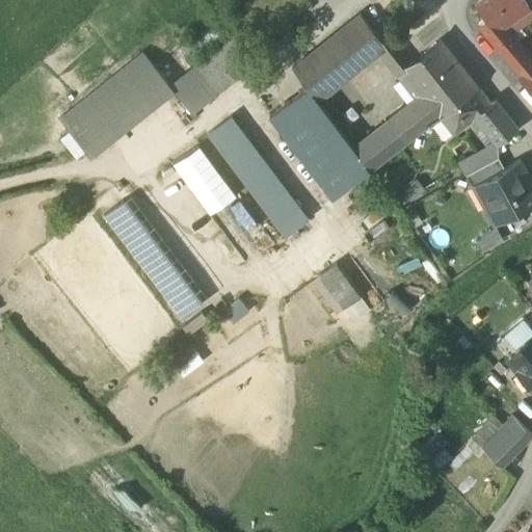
[(524,0),(478,0),(476,2),(485,18),(478,25),(487,35),(504,24),(529,7),(524,0)]
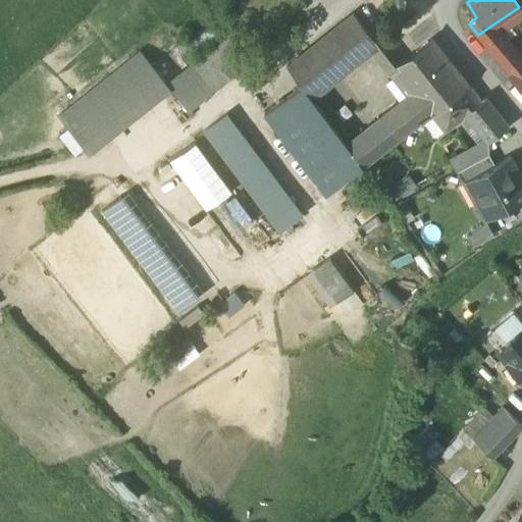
[(354,14),(286,67),(299,86),(300,86),(309,98),(333,79),(377,44),(354,14)]
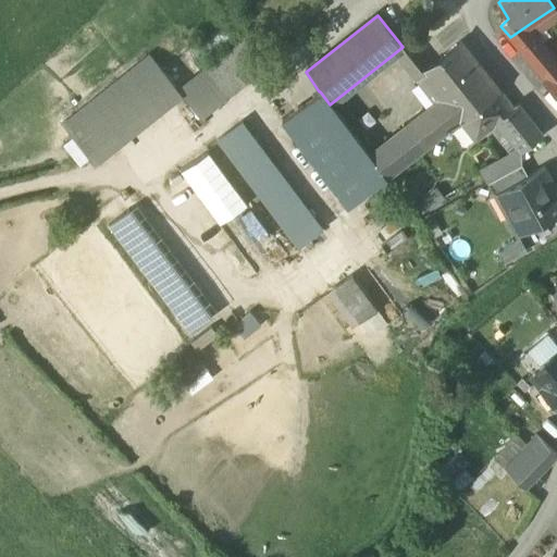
[(225,25),(186,48),(196,64),(235,42),(225,25)]
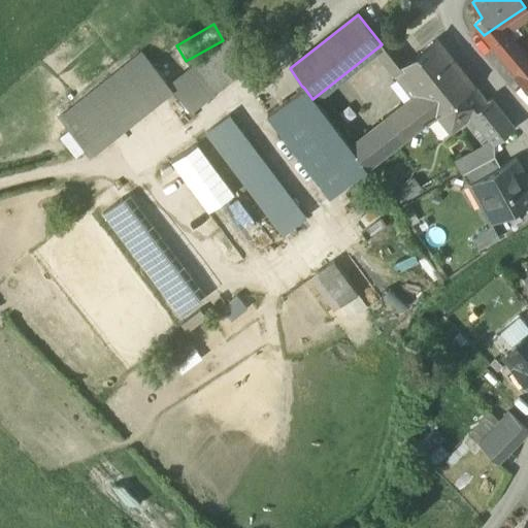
[(500,24),(484,35),(499,54),(515,40),(500,24)]
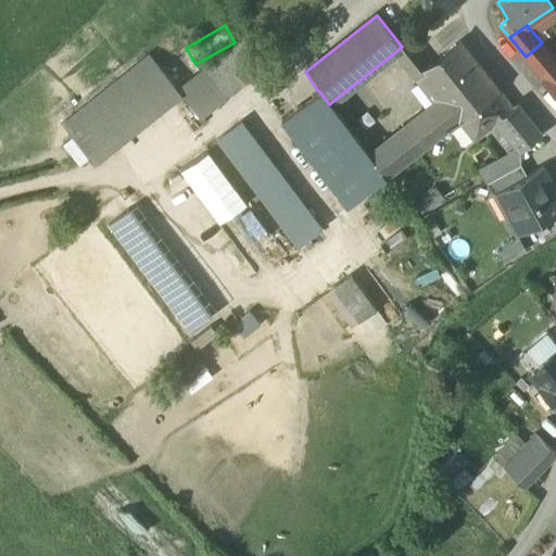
[(241,40),(178,90),(201,118),(264,68),(241,40)]
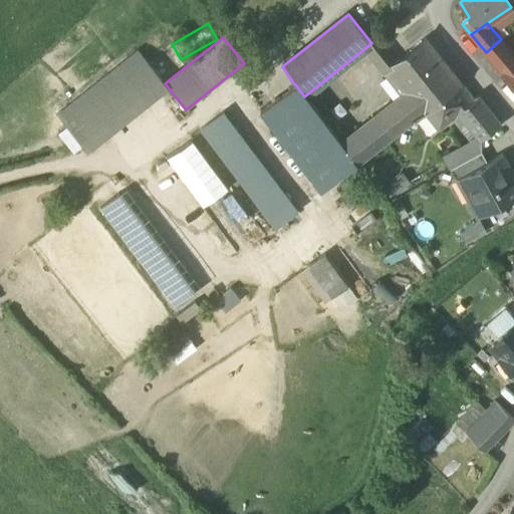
[(460,83),(424,39),(389,67),(407,89),(424,110),(425,112),(460,83)]
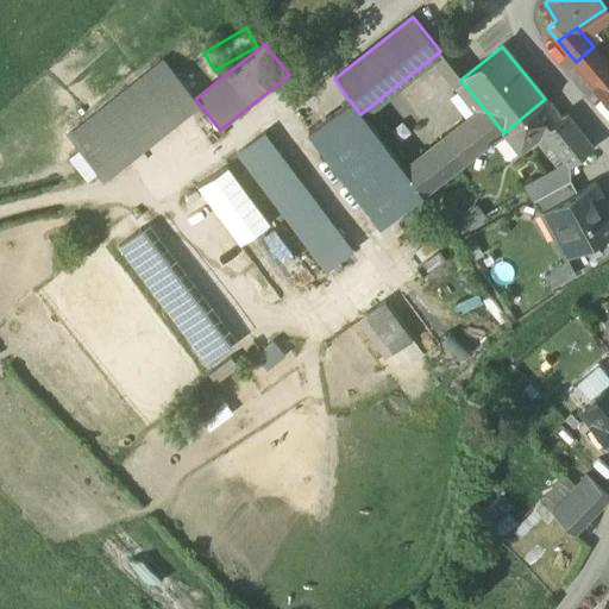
[(608,70),(608,66),(594,46),(576,62),(594,83),(608,70)]
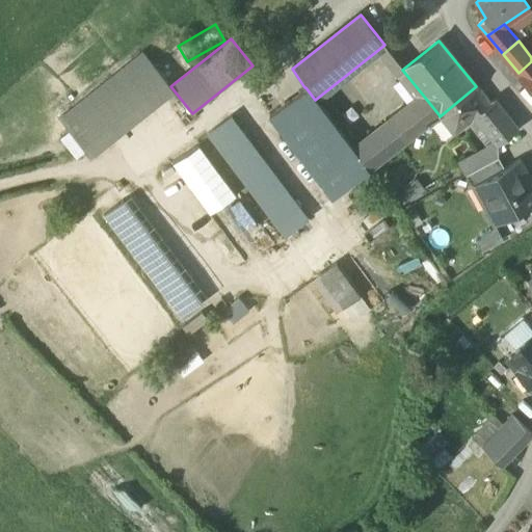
[(141,53),(59,118),(83,149),(165,83),(141,53)]
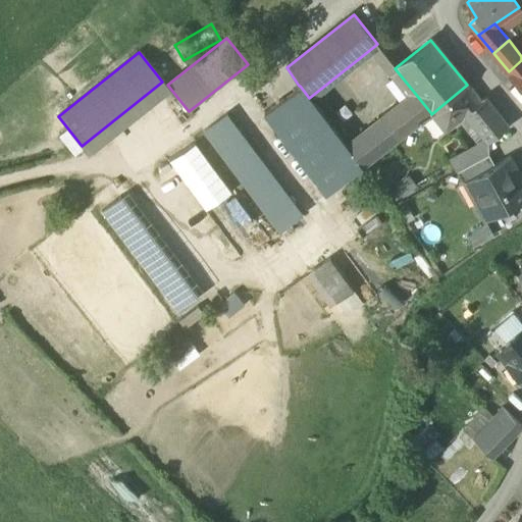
[(521,60),(509,71),(521,87),(521,60)]
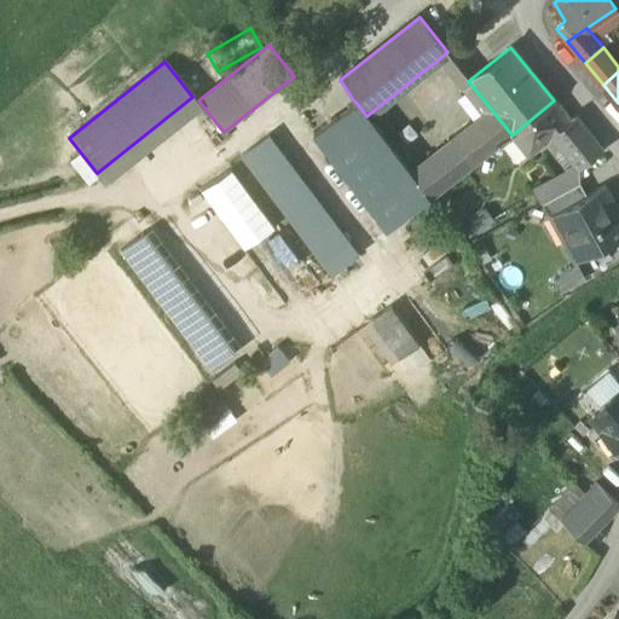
[(395,93),(366,116),(399,160),(429,137),(395,93)]
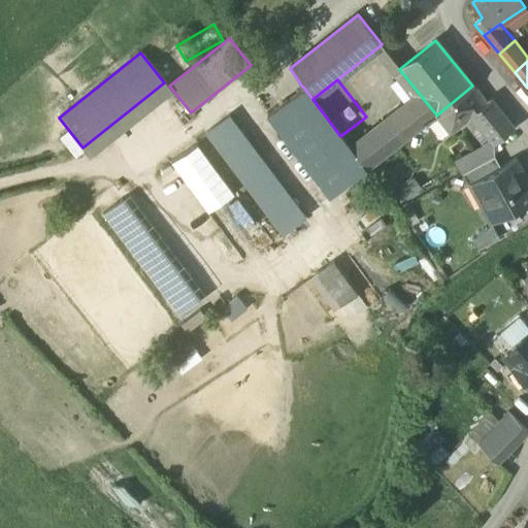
[(486,102),(472,86),(436,116),(450,132),(470,116),(493,143),(514,128),(490,98),(486,102)]
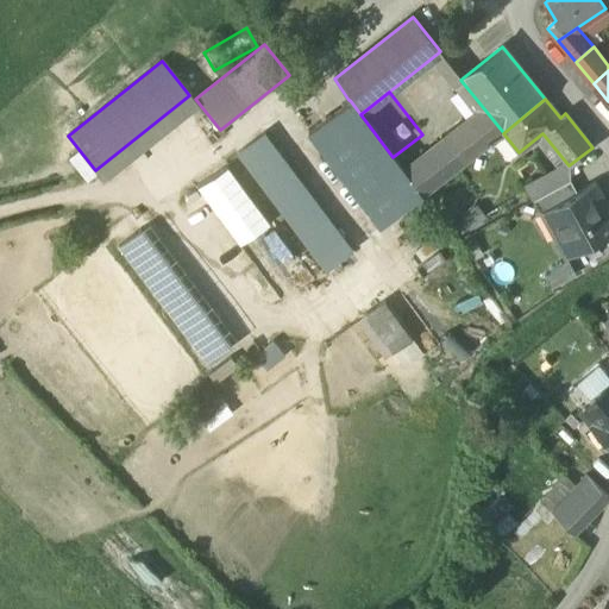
[(360,114),(350,100),(308,132),(381,227),(421,195),(403,170),(393,157),(360,114)]
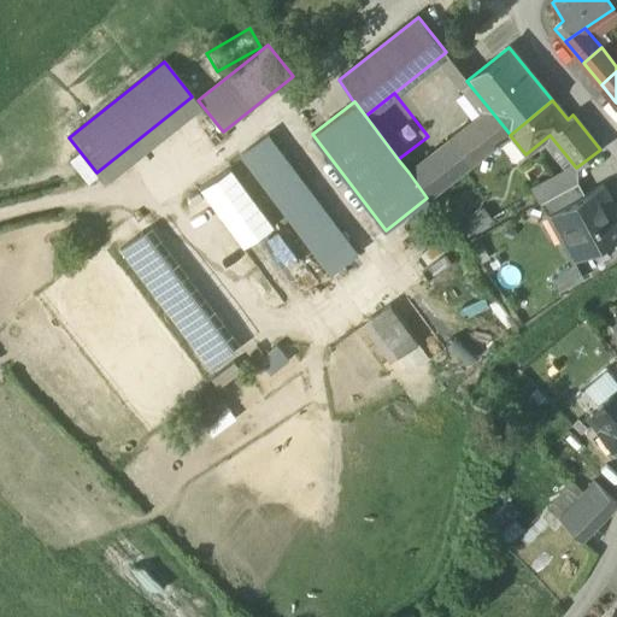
[(438,151),(409,172),(427,198),(509,133),(488,107),(450,136),(452,140),(438,151)]
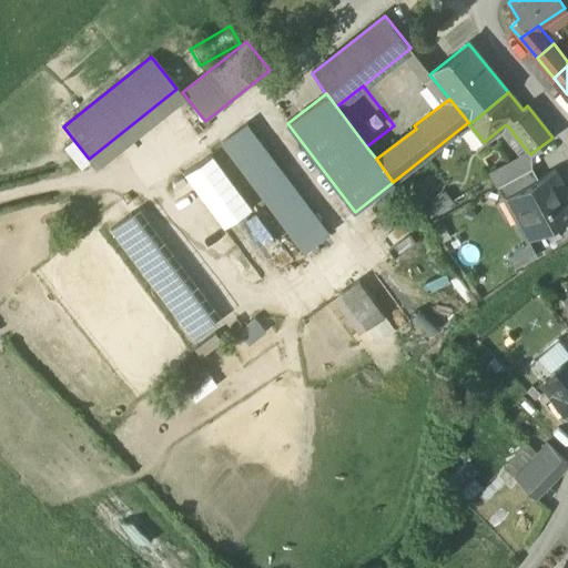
[(394,125),(366,146),(376,159),(403,139),(394,125)]
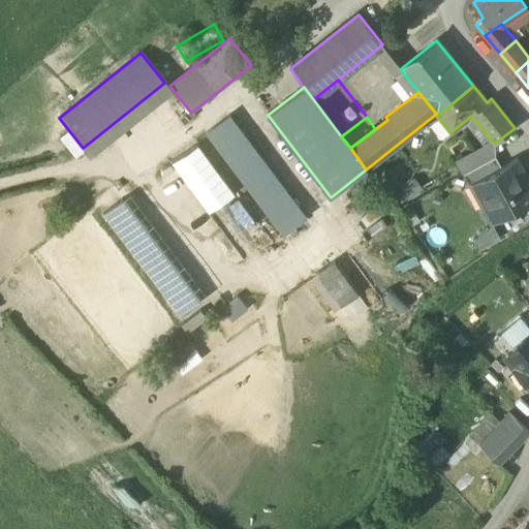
[(272,178),(227,118),(207,134),(251,193),(272,178)]
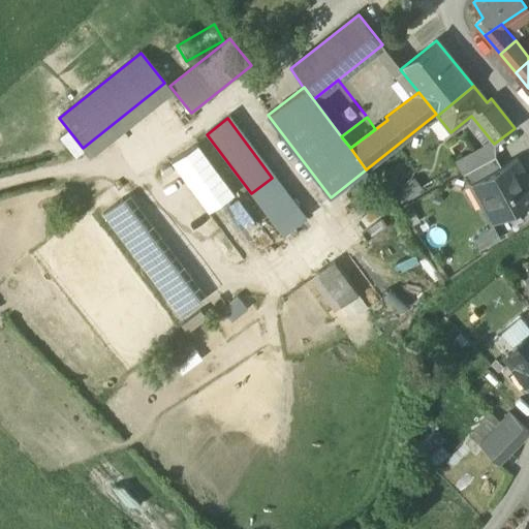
[(177,159),(209,213),(236,197),(204,143),(177,159)]
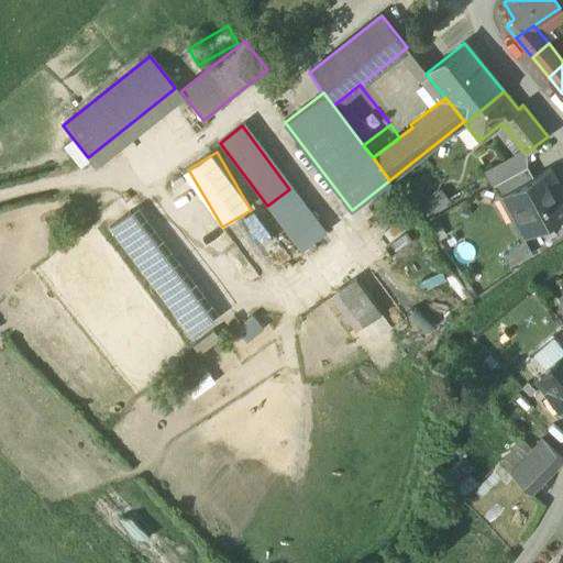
[(525,183),(505,194),(506,195),(518,217),(511,220),(522,239),(562,216),(562,192),(550,169),(525,183)]
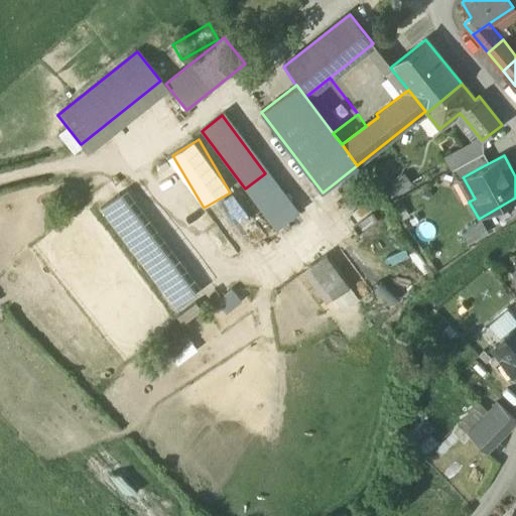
[(475,156),(452,168),(458,180),(464,178),(463,177),(481,167),(475,156)]
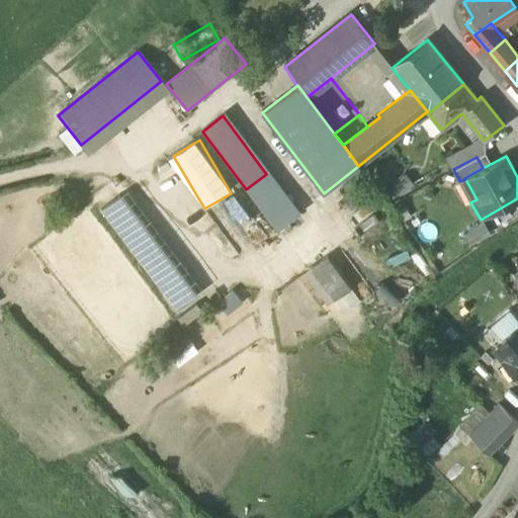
[(296,214),(266,174),(246,189),(276,230),(296,214)]
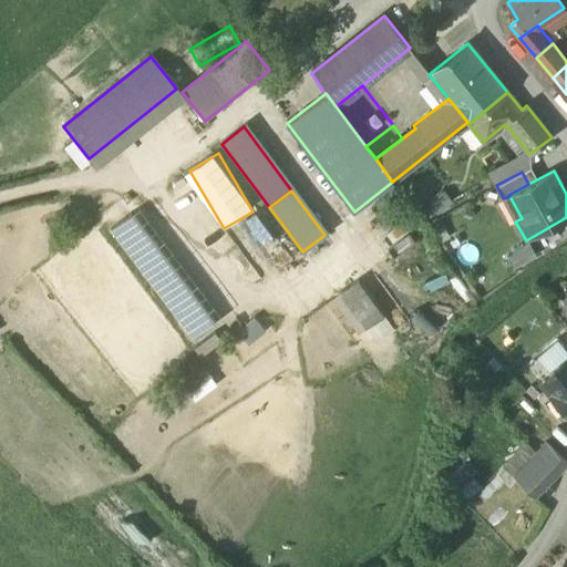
[(209,329),(125,218),(110,230),(194,340),(209,329)]
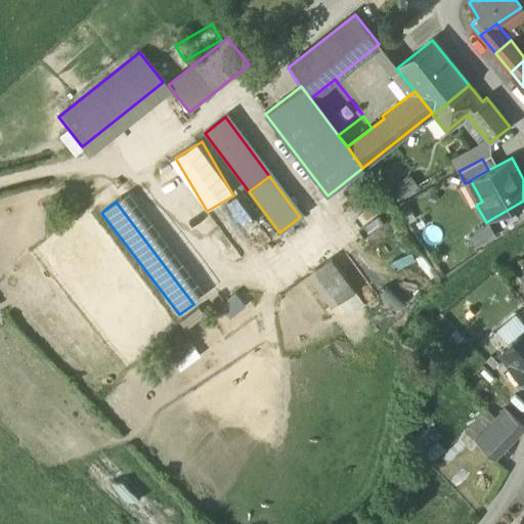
[(413,219),(403,203),(396,207),(406,223),(413,219)]
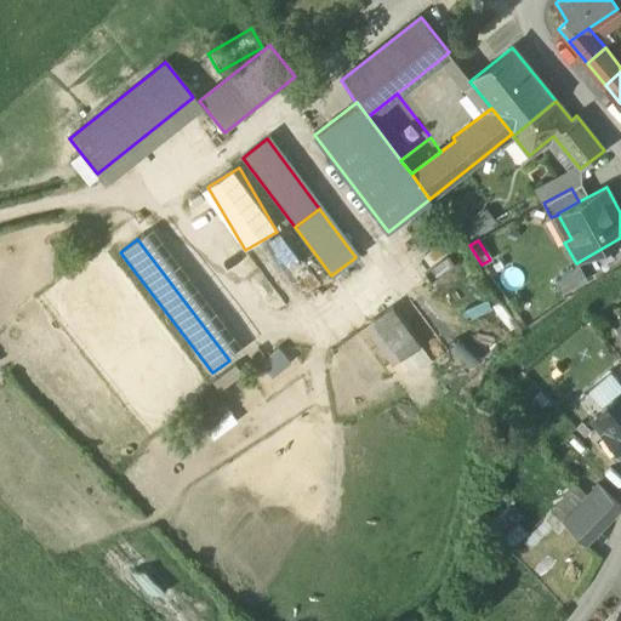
[(580,268),(554,283),(562,295),(587,281),(580,268)]
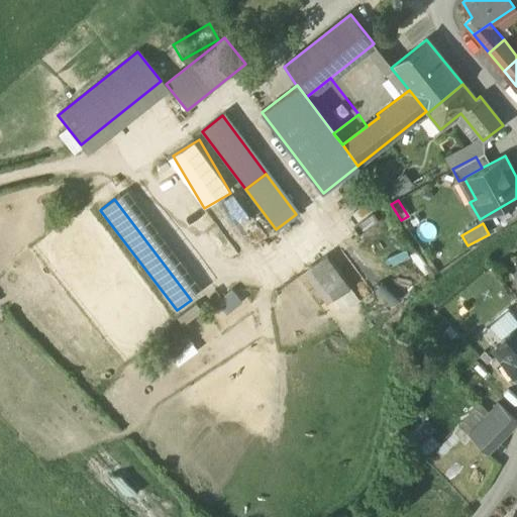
[(351,291),(327,259),(310,269),(335,302),(351,291)]
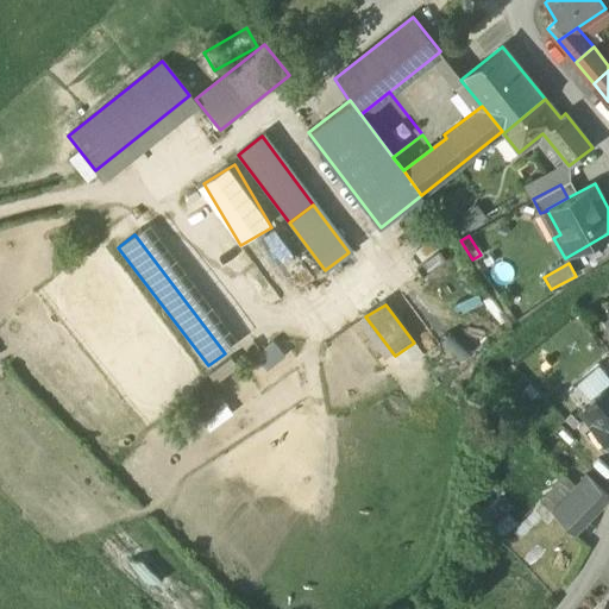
[(257,356),(268,368),(284,353),(274,341),(257,356)]
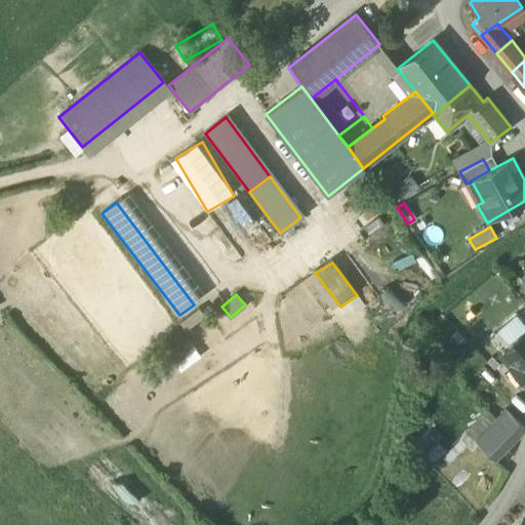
[(524,330),(499,352),(524,382),(524,330)]
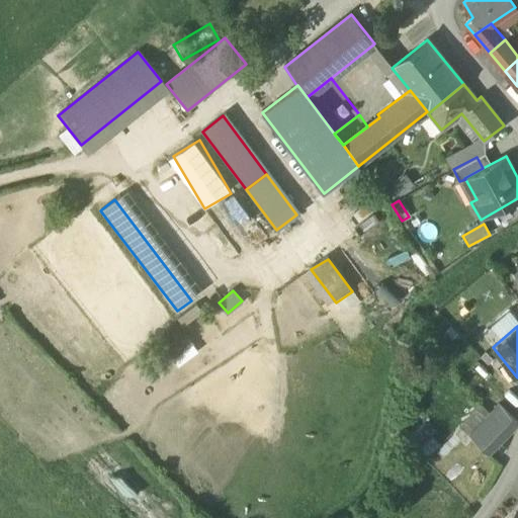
[(499,407),(469,437),(496,461),(506,451),(498,444),(517,424),(499,407)]
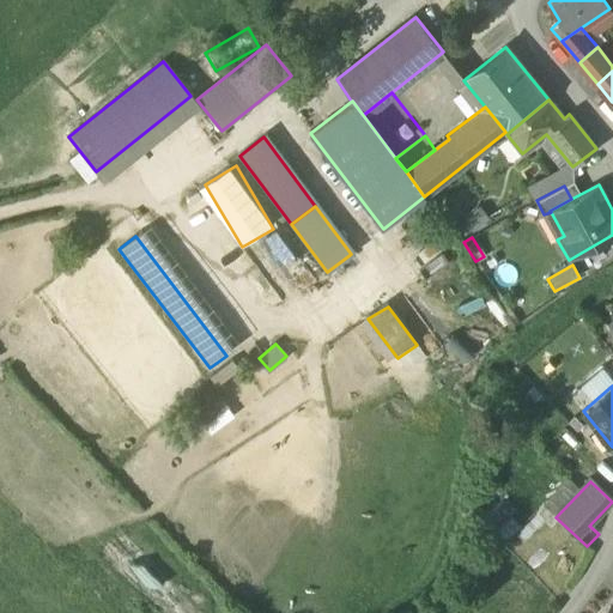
[(161,580),(131,552),(122,560),(152,588),(161,580)]
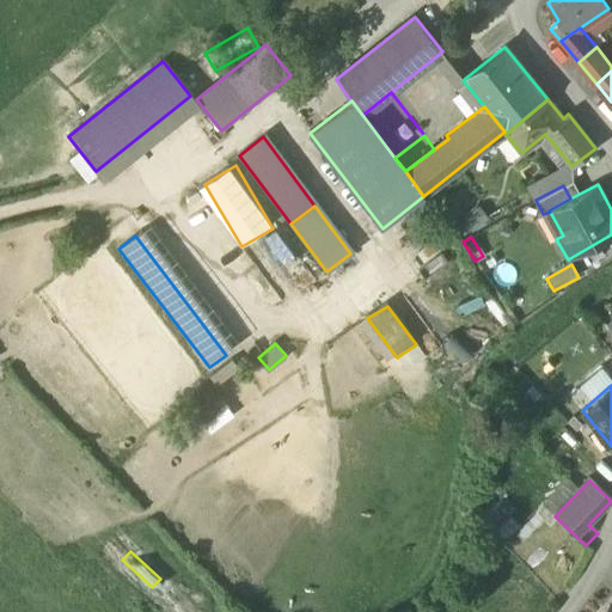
[(611,611),(611,595),(598,611),(611,611)]
